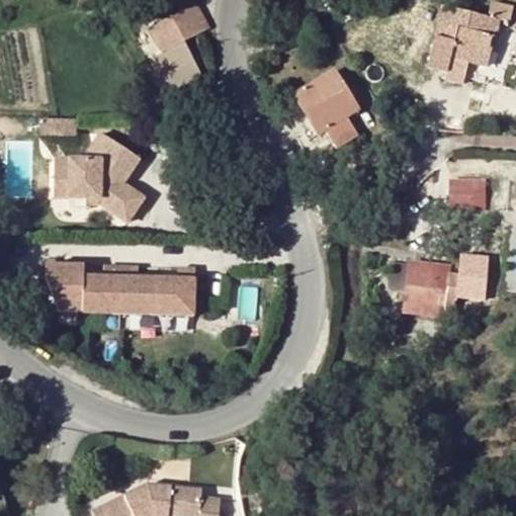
[(162,52),(156,55),(179,88),(206,73),(188,38),(211,24),(198,0),(177,0),(153,0),(164,20),(150,28),(162,52)]
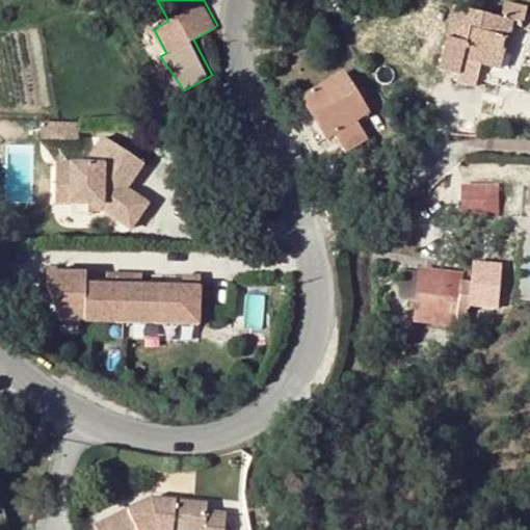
[(501,17),(452,5),(438,68),(458,72),(461,58),(500,67),(511,19),(524,22),(528,6),(505,1),(501,17)]
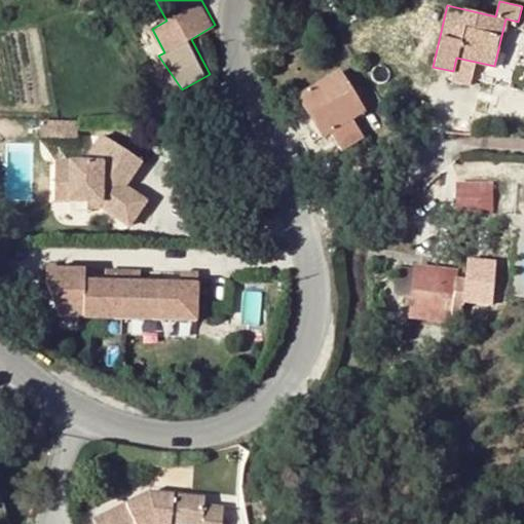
[(293,97),(319,137),(329,129),(335,140),(354,126),(348,117),(363,108),(337,69),(293,97)]
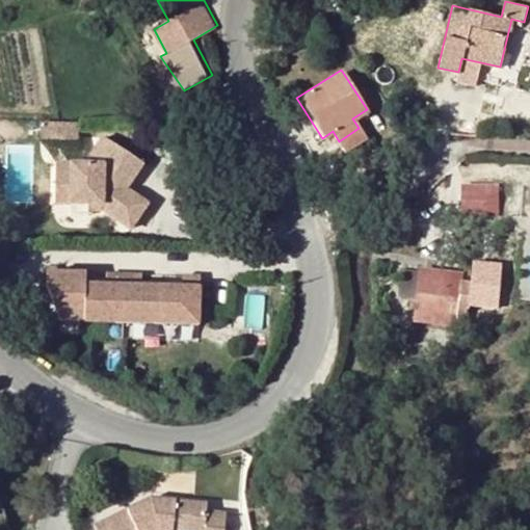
[(309,147),(322,138),(296,98),(288,103),(309,147)]
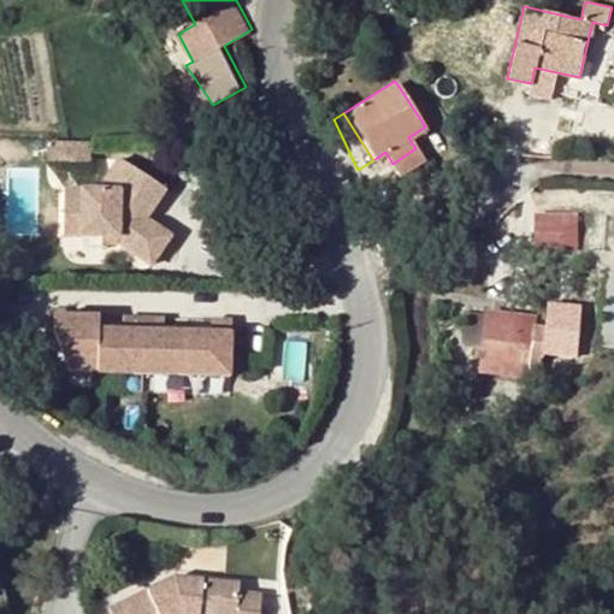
[(171,231),(146,214),(130,205),(137,195),(153,205),(166,186),(120,155),(101,187),(65,187),(65,232),(80,232),(104,234),(102,240),(120,240),(153,260),(171,231)]
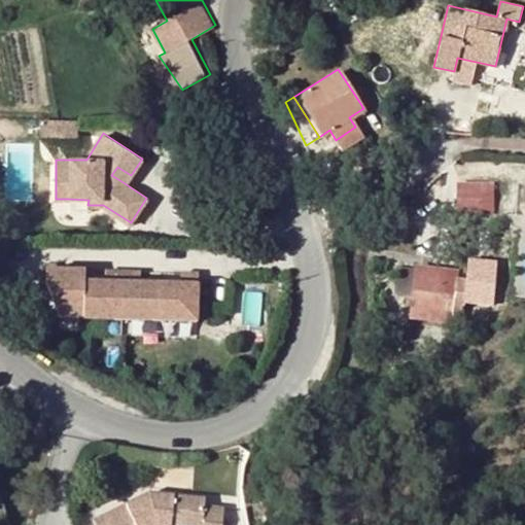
[(125,183),(131,175),(117,167),(111,175),(125,183)]
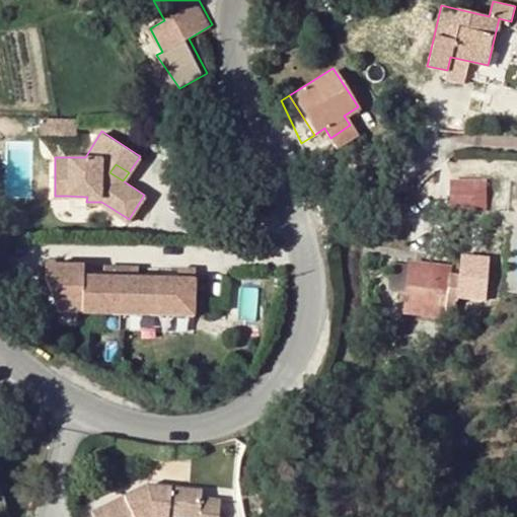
[(451,207),(484,207),(485,180),(451,179),(451,207)]
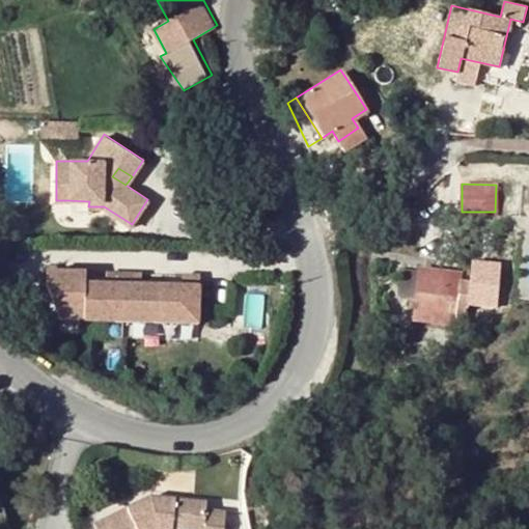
[(89,201),(68,200),(68,213),(88,212),(88,206),(89,201)]
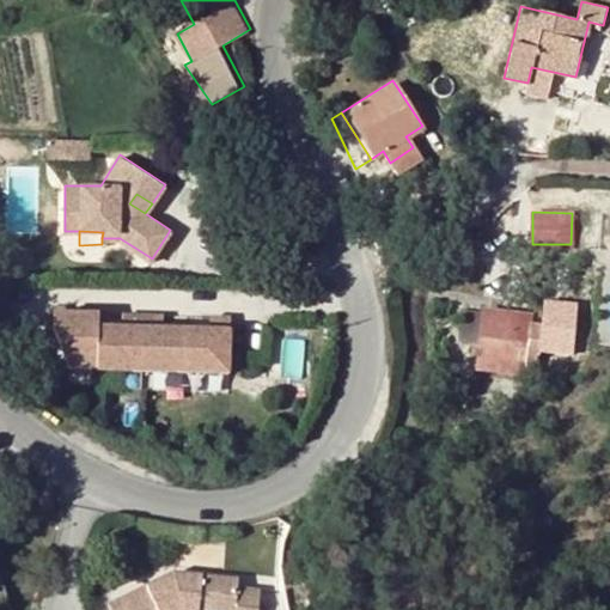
[(538,351),(573,353),(578,294),(543,292),(541,322),(486,317),(485,341),(481,341),(479,363),(537,367),(538,351)]
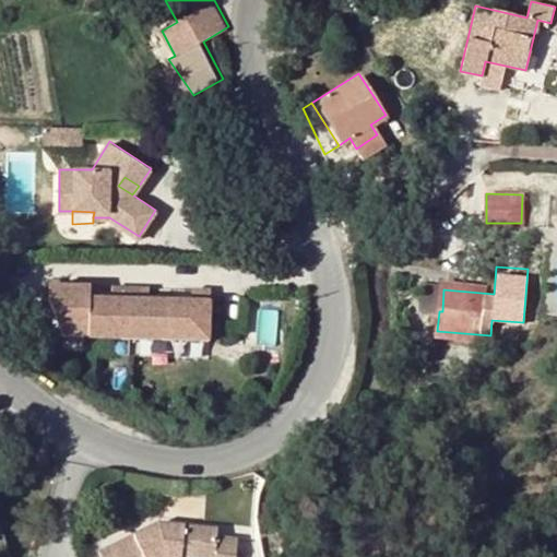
[(50,283),(50,297),(64,332),(91,332),(91,335),(212,335),(212,284),(193,284),(193,296),(151,296),(151,284),(113,283),(113,296),(92,295),(92,280),(73,280),(73,284),(50,283)]
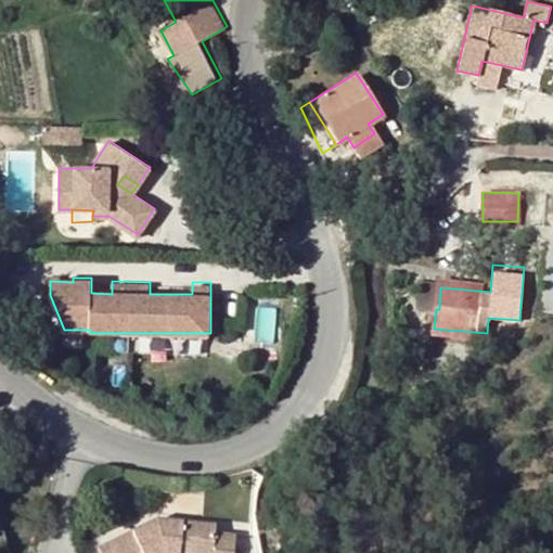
[(102,552),(226,552),(228,544),(206,540),(207,532),(154,522),(99,545),(102,552)]
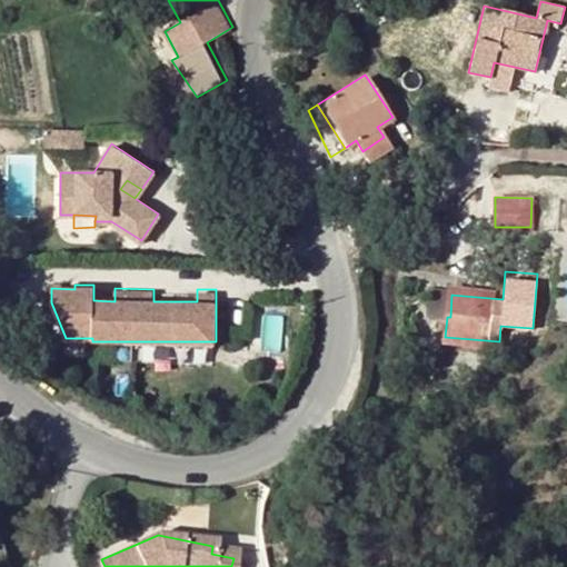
All buildings are outlined.
